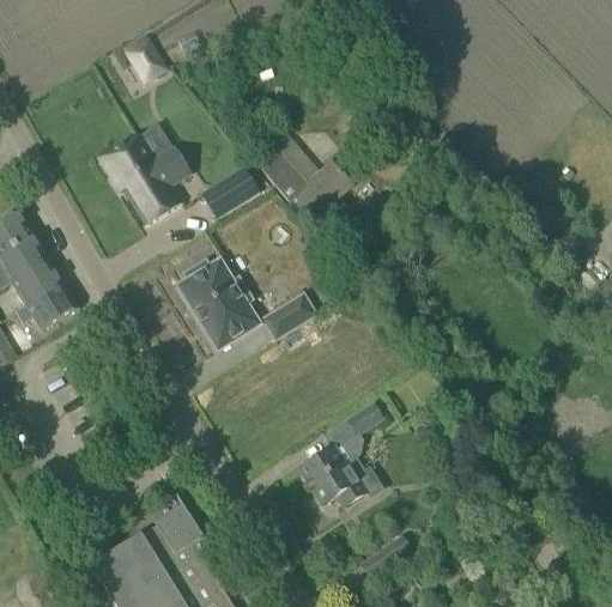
[(146,35),(125,47),(146,82),(167,68),(146,35)]
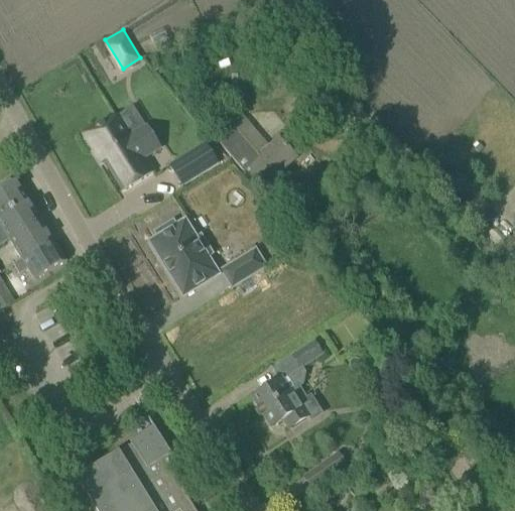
[(144,154),(160,145),(148,124),(129,136),(115,113),(85,132),(102,160),(106,157),(110,163),(108,164),(123,188),(154,169),(144,154)]
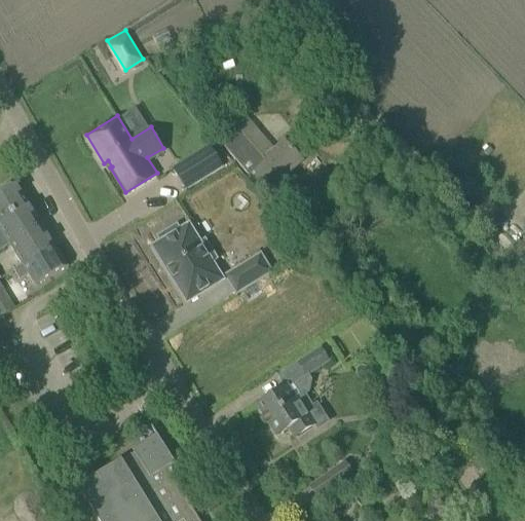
[(309,146),(296,132),(287,139),(285,136),(263,154),(237,125),(220,141),(263,189),(301,155),(300,154),(309,146)]
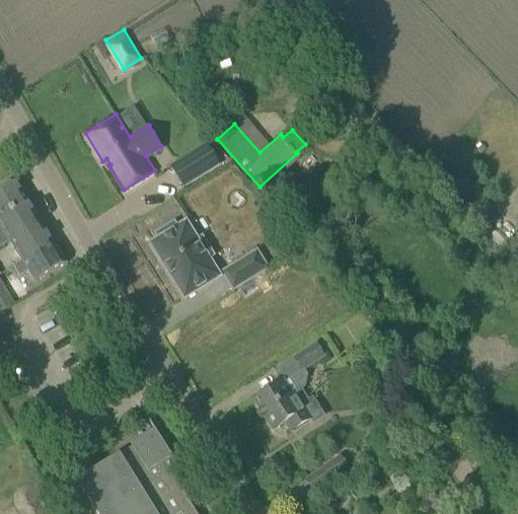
[(208,140),(172,162),(185,181),(221,159),(208,140)]
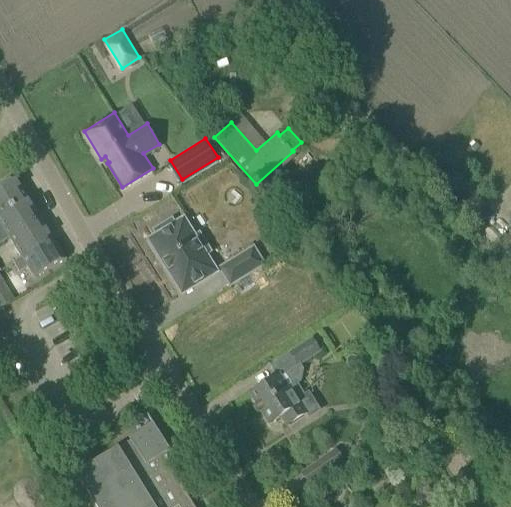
[(457,170),(448,180),(456,188),(466,178),(457,170)]
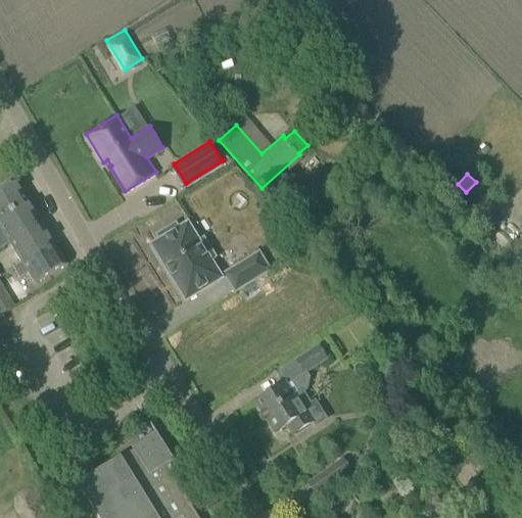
[(0,218),(30,200),(16,179),(0,188),(0,218)]
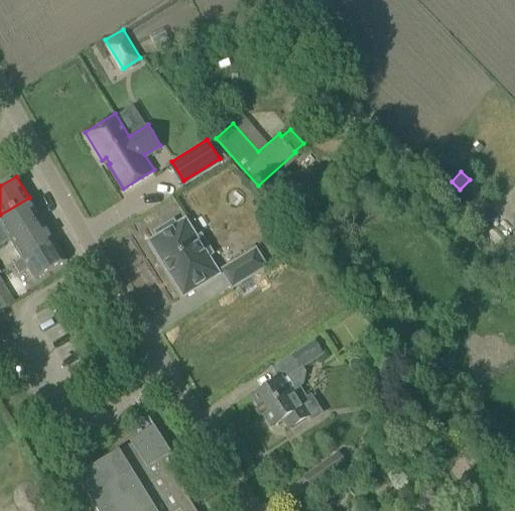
[(29,198),(0,215),(0,219),(11,237),(41,218),(29,198)]
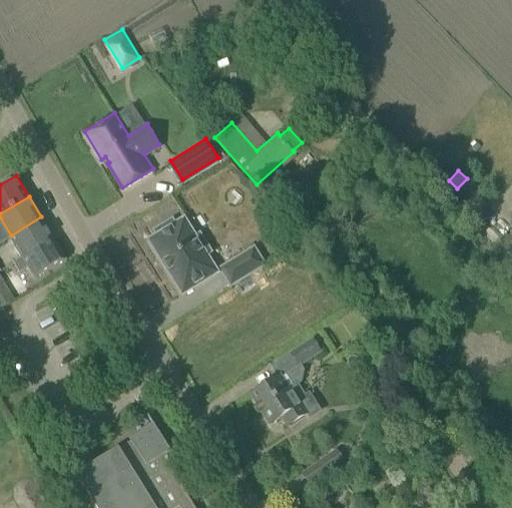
[(53,235),(41,216),(11,235),(22,255),(53,235)]
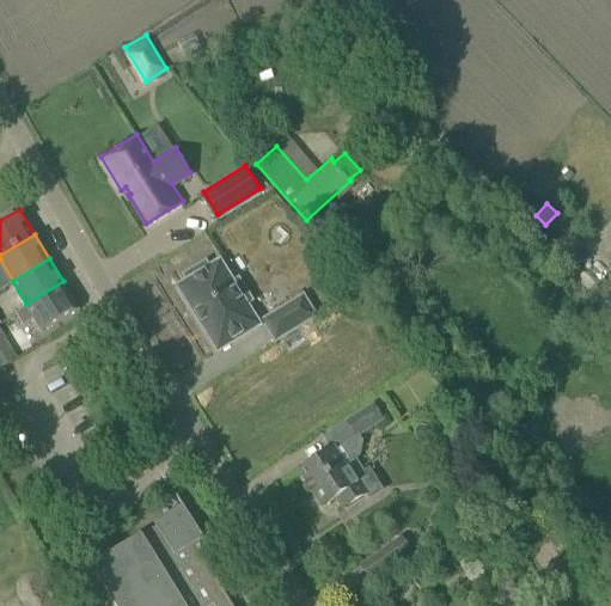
[(245,301),(252,298),(239,276),(233,281),(220,259),(209,265),(206,259),(185,273),(189,279),(179,285),(218,348),(258,323),(245,301)]
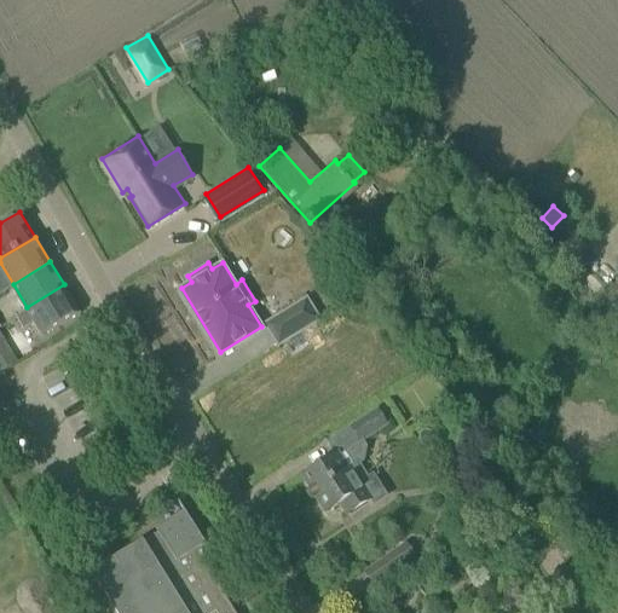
[(64,284),(27,307),(17,313),(24,325),(35,319),(44,333),(80,311),(64,284)]
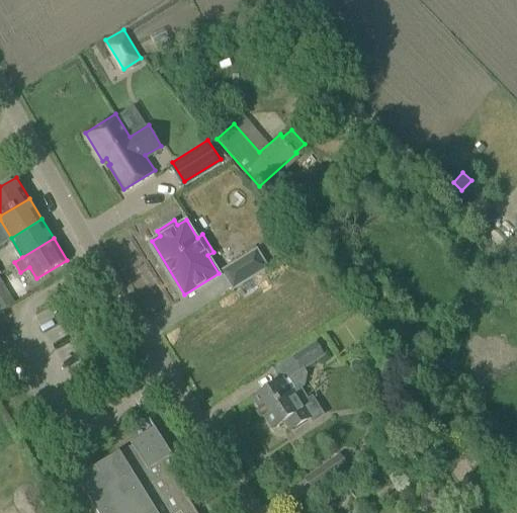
[(257,248),(223,269),(233,286),(267,265),(257,248)]
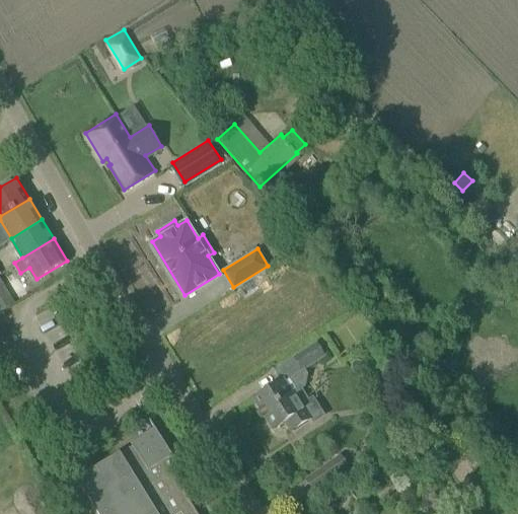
[(292,429),(311,417),(305,408),(311,404),(301,386),(304,384),(307,373),(304,368),(325,355),(317,342),(275,369),(282,379),(253,397),(274,428),(286,420),(292,429)]
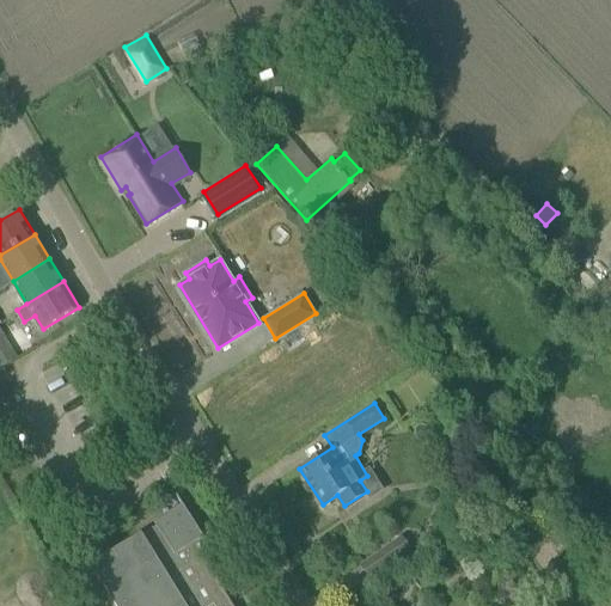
[(214,552),(183,501),(154,519),(157,524),(91,564),(116,605),(234,605),(205,558),(214,552)]
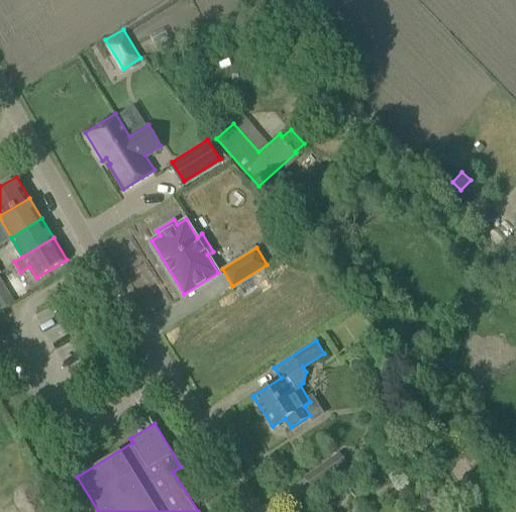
[(348,464),(339,450),(304,474),(313,488),(348,464)]
